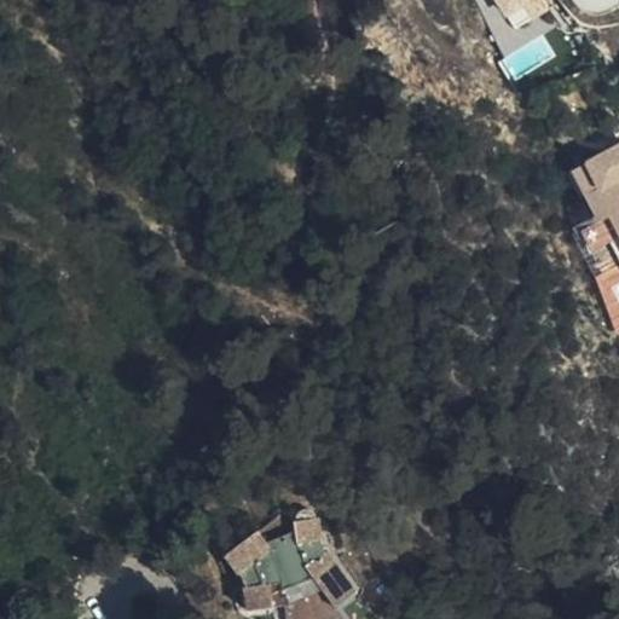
[(562,32),(554,10),(510,27),(499,0),(493,0),(484,4),(503,53),(562,32)]
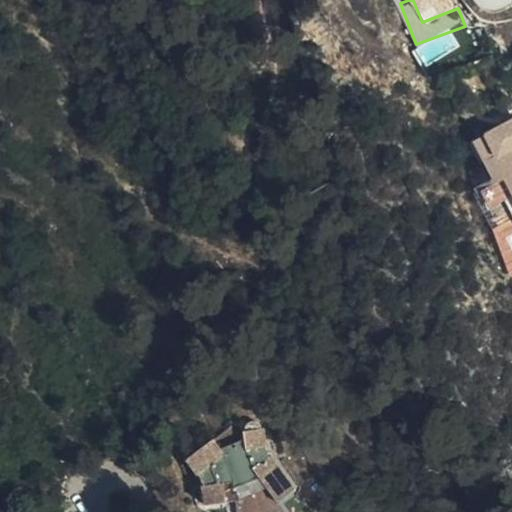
[(410,0),(423,22),(457,2),(455,0),(410,0)]
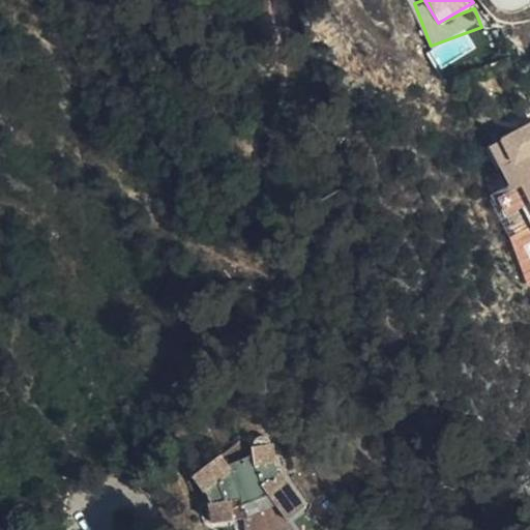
[(529,126),(489,147),(529,228),(529,126)]
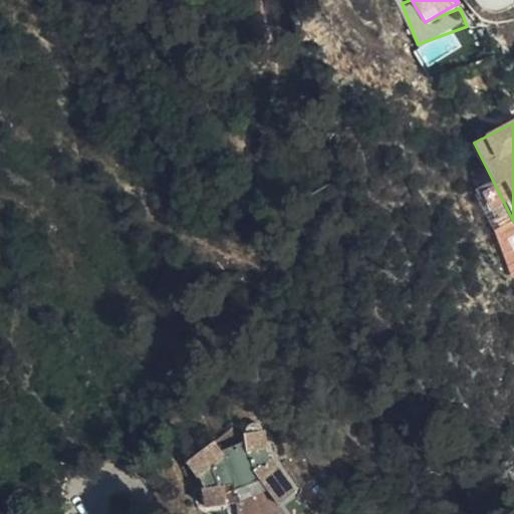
[(244,434),(244,439),(245,445),(225,456),(221,451),(213,440),(187,460),(190,465),(199,475),(201,483),(204,508),(226,504),(223,486),(233,484),(234,490),(259,479),(279,505),(296,491),(267,455),(266,449),(264,430),(256,424),(251,423),(246,424),(243,430),(244,434)]
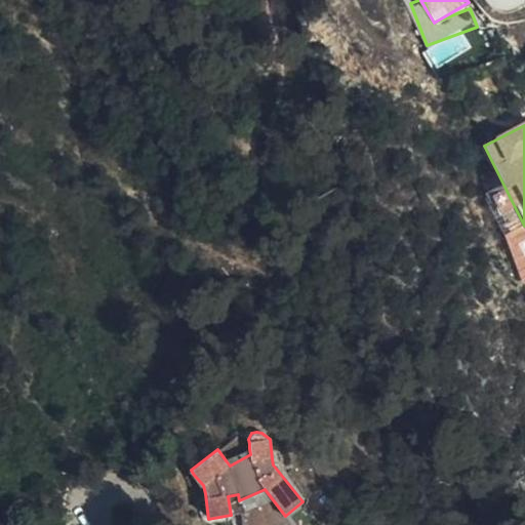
[(250,454),(249,448),(226,460),(230,466),(250,454)]
